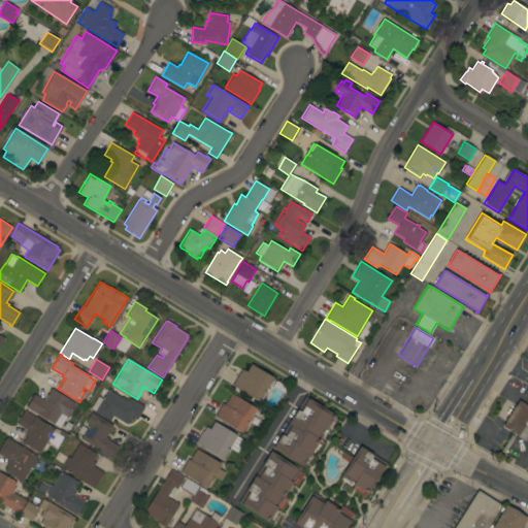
[(231,386),(239,373),(242,369),(246,371),(251,364),(273,377),(263,394),(264,394),(260,401),(260,400),(259,402),(231,386)]
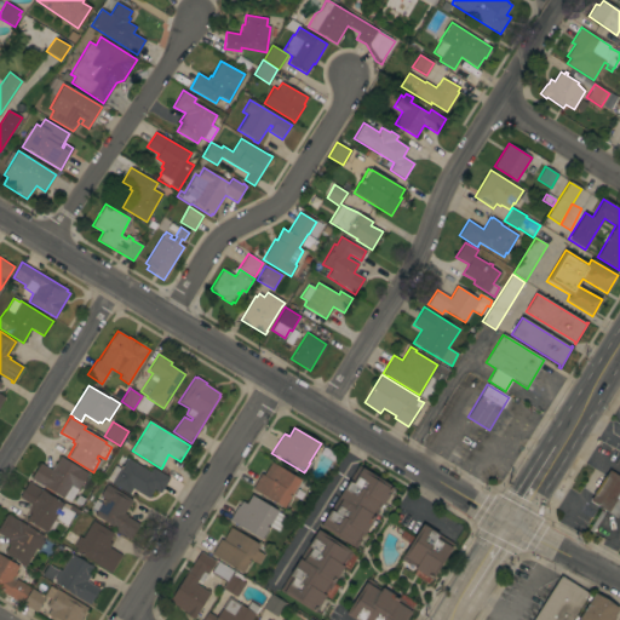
[(30,478),(40,463),(52,470),(59,457),(89,474),(78,491),(78,489),(70,501),(63,497),(63,498),(30,478)]
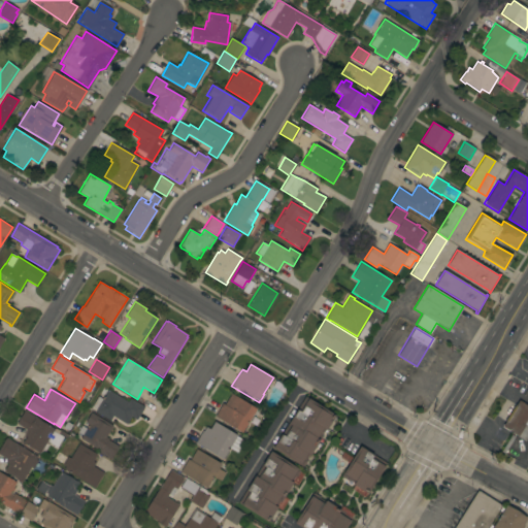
[(94,411),(95,410),(91,407),(98,396),(102,399),(107,390),(128,401),(130,398),(144,406),(136,420),(131,417),(127,424),(112,416),(109,421),(94,411)]
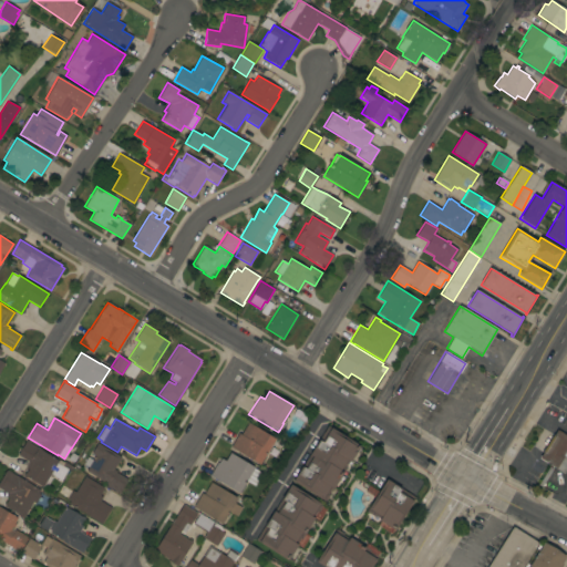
[(230,447),(238,433),(240,434),(248,423),(275,439),(265,456),(266,456),(261,464),(260,463),(259,465),(230,447)]
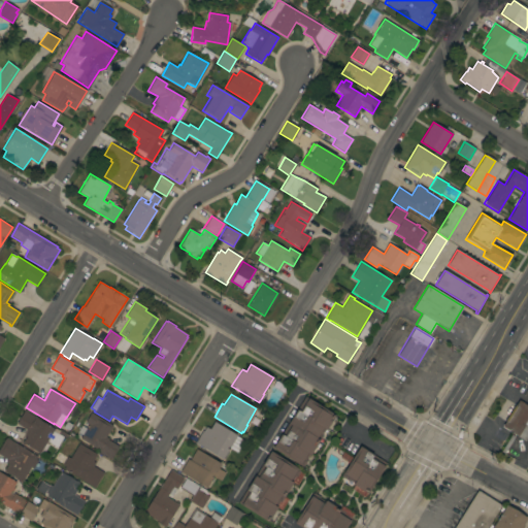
[(305,396),(335,416),(326,430),(325,429),(322,434),(323,435),(310,455),(309,454),(306,460),(302,467),(272,448),(305,396)]
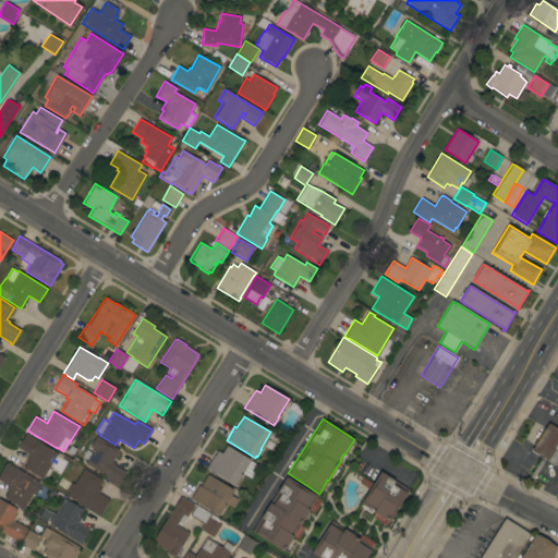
[(534,445),(544,427),(545,428),(548,423),(557,429),(557,444),(555,449),(557,450),(557,460),(555,466),(546,461),(546,460),(531,450),(534,445)]
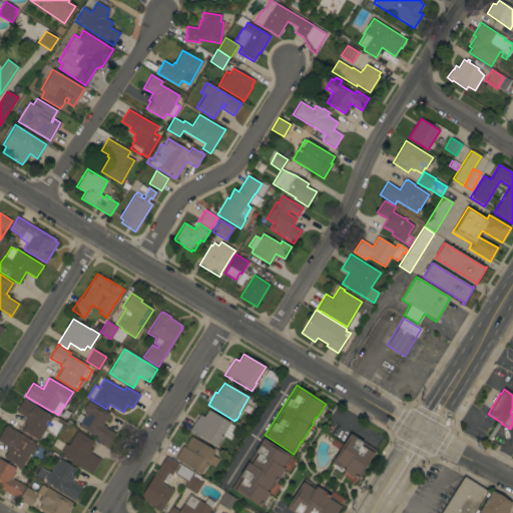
[(21,430),(25,424),(23,422),(26,417),(16,411),(24,398),(26,399),(26,400),(41,409),(41,410),(52,417),(51,419),(55,421),(57,418),(65,423),(63,426),(61,424),(55,435),(45,429),(38,441),(21,430)]
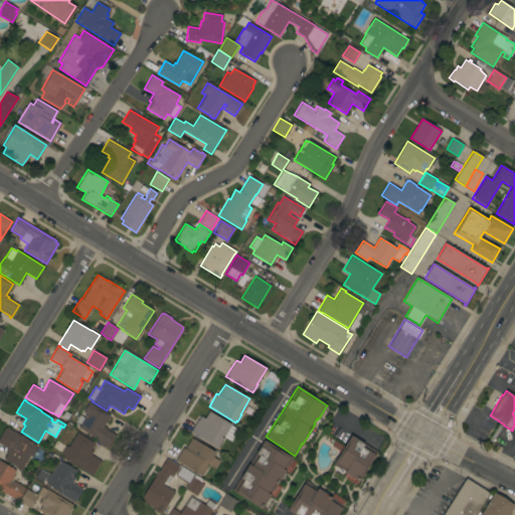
[(96,441),(97,439),(77,427),(78,426),(74,424),(80,414),(84,416),(87,413),(82,411),(89,402),(110,415),(103,426),(106,427),(105,428),(116,436),(109,448),(96,441)]
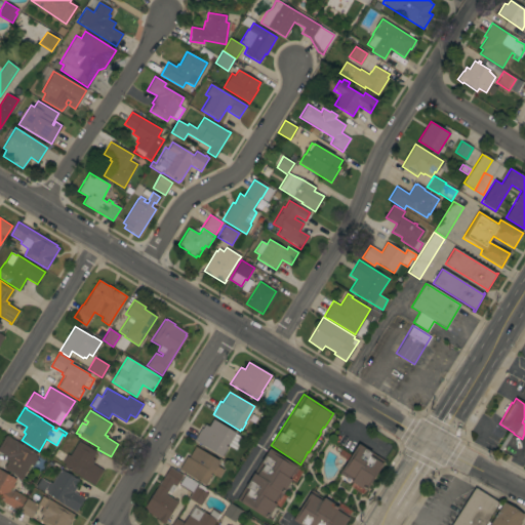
[(194,440),(201,429),(202,429),(205,425),(208,427),(213,419),(235,433),(235,434),(243,439),(236,450),(228,445),(226,449),(227,449),(223,456),(221,455),(220,456),(194,440)]
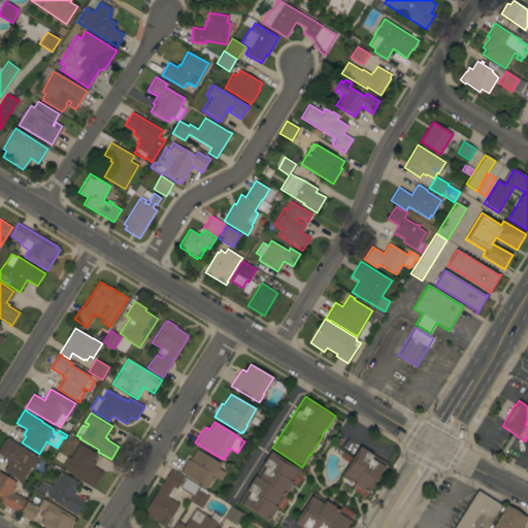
[(4,471),(8,464),(5,462),(7,459),(0,454),(0,448),(6,437),(37,456),(35,459),(38,460),(33,468),(30,467),(22,482),(4,471)]
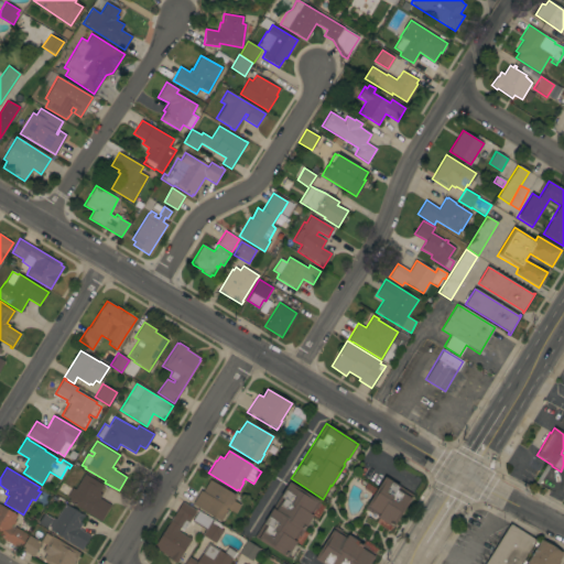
[(67,501),(69,498),(66,497),(72,488),(75,489),(84,474),(104,486),(99,492),(101,495),(99,498),(110,505),(100,521),(67,501)]
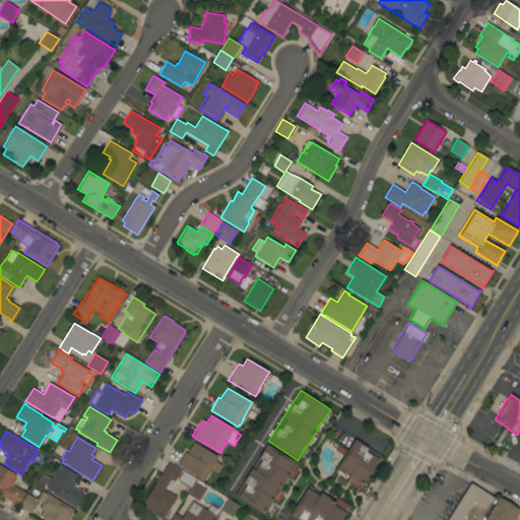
[(347,477),(348,475),(343,472),(342,473),(336,469),(354,440),(381,456),(362,485),(347,477)]
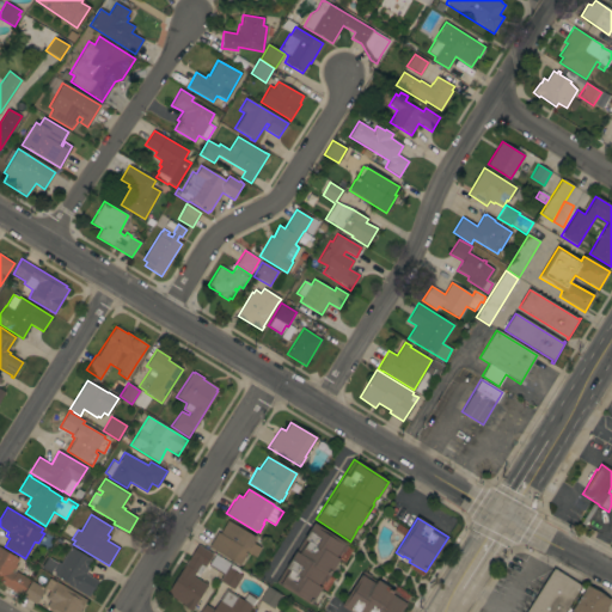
[(208,548),(218,532),(219,533),(227,520),(256,538),(252,543),(261,548),(255,557),(248,552),(239,565),(208,548)]
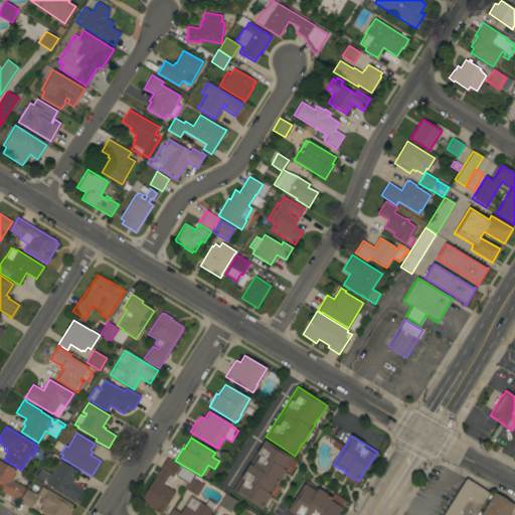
[(262,509),(232,491),(264,441),(290,457),(290,458),(293,460),(289,466),(288,465),(285,470),(286,471),(274,490),(273,489),(269,494),(271,495),(262,509)]
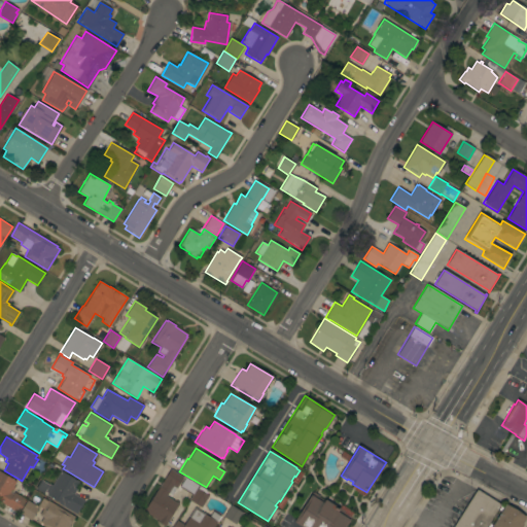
[(170,469),(183,477),(171,495),(168,493),(166,496),(178,504),(165,524),(166,525),(165,526),(156,521),(156,520),(143,512),(170,469)]
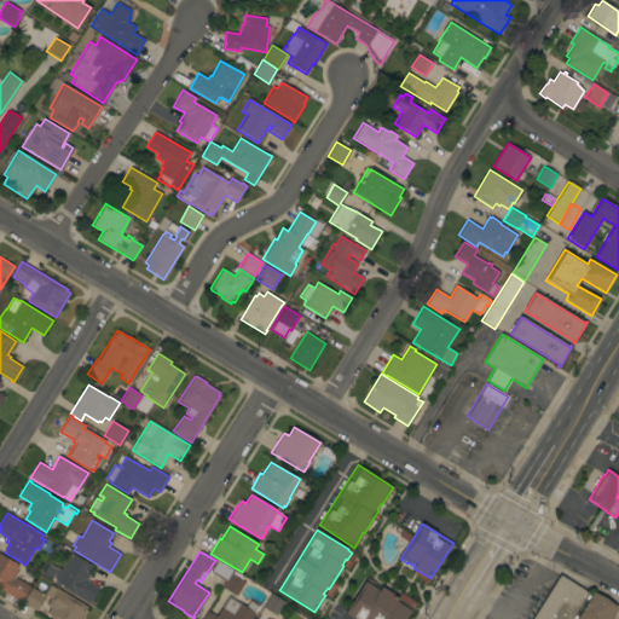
[(0,554),(19,566),(16,571),(17,572),(15,576),(13,576),(11,578),(16,580),(17,578),(30,586),(22,602),(3,591),(3,590),(0,588),(0,554)]
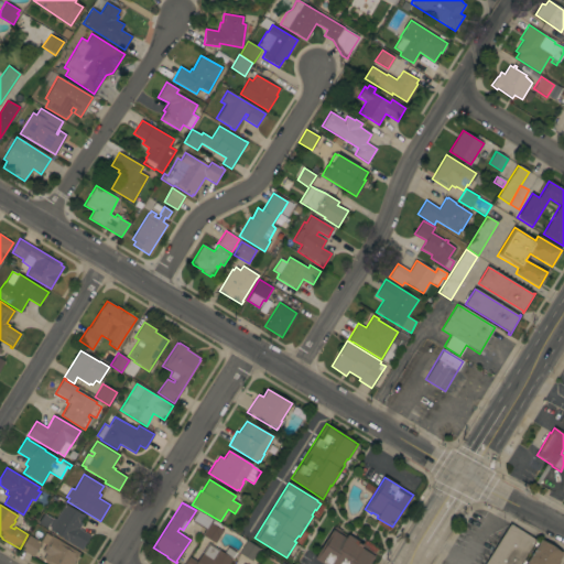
[(82,550),(62,539),(63,538),(50,530),(51,528),(49,525),(53,518),(56,519),(65,505),(83,514),(79,521),(82,523),(78,529),(89,535),(82,550)]
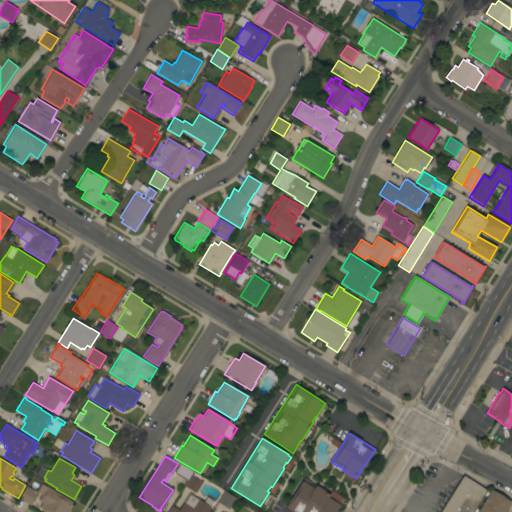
[(195,493),(184,486),(191,474),(192,475),(193,472),(201,477),(200,480),(202,482),(195,493)]
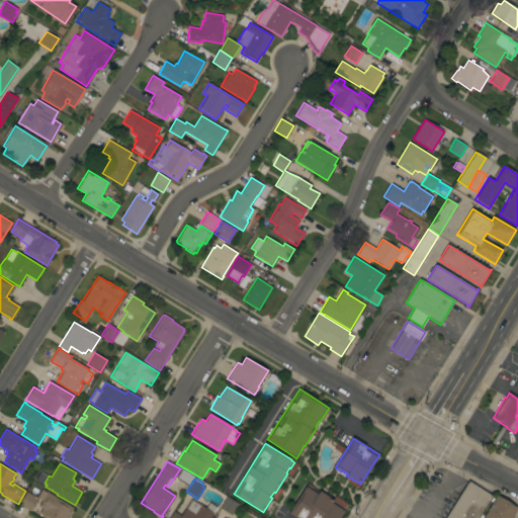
[(492,496),(478,517),(445,517),(468,482),(492,496)]
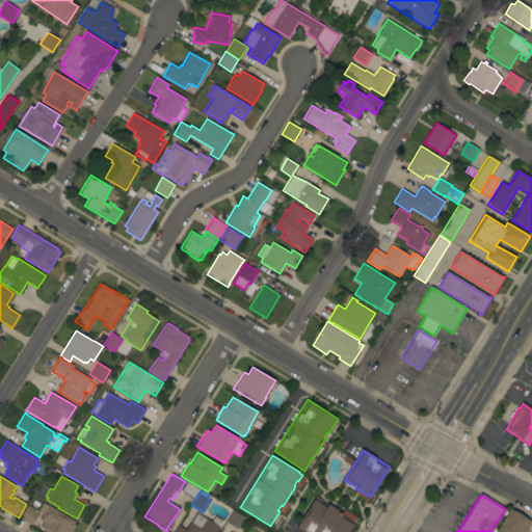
[(316,497),(323,502),(323,503),(327,506),(328,504),(347,516),(346,517),(354,523),(348,531),(303,531),(296,527),(316,497)]
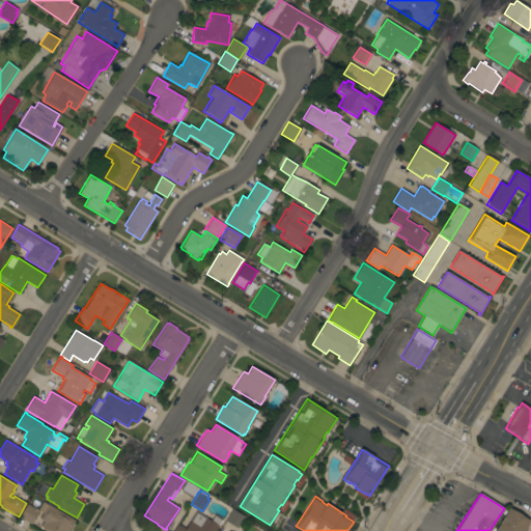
[(75,521),(68,530),(45,530),(42,529),(43,528),(39,526),(43,521),(38,519),(43,512),(37,509),(43,502),(48,505),(48,504),(75,521)]
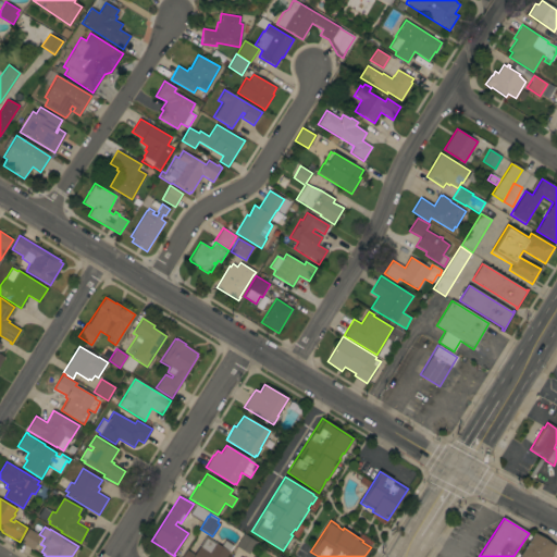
[(552,553),(553,554),(551,556),(515,556),(517,554),(521,556),(531,541),(527,539),(530,533),(533,535),(534,533),(556,546),(552,553)]
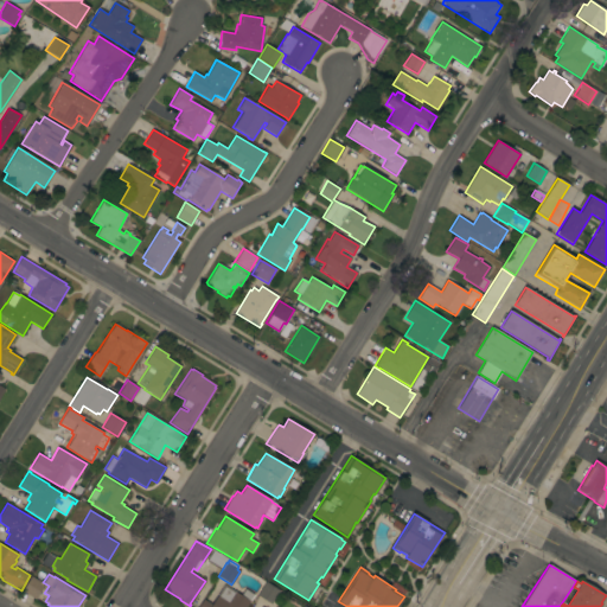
[(270,604),(257,595),(267,582),(280,590),(270,604)]
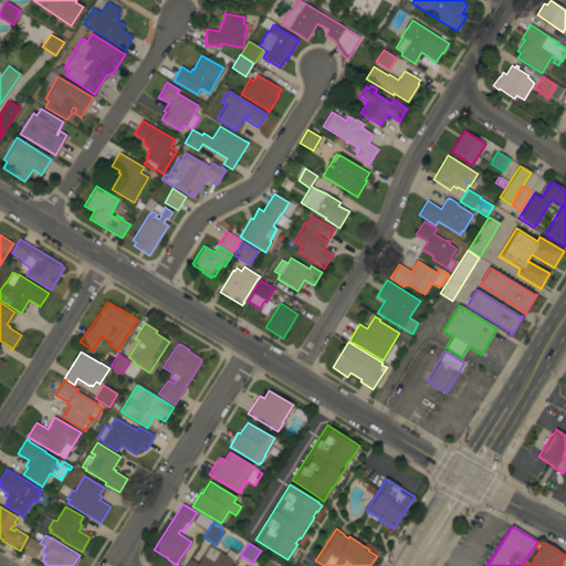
[(184,565),(190,558),(197,564),(209,545),(224,555),(228,549),(237,554),(232,561),(233,561),(229,565),(184,565)]
